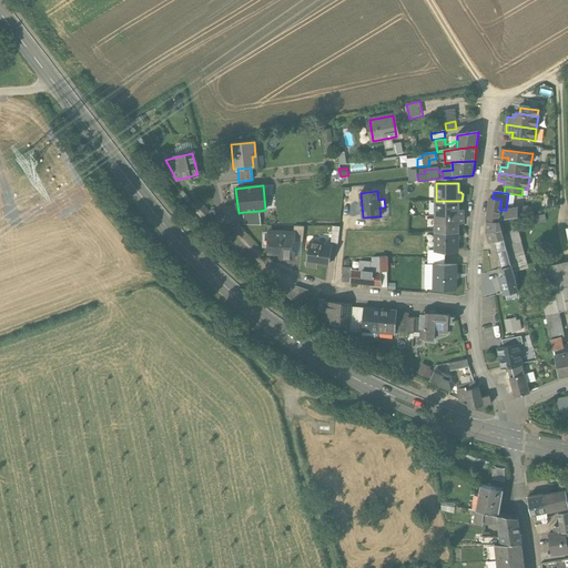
[(493,199),(490,198),(487,221),(499,221),(499,219),(515,216),(517,216),(517,209),(506,210),(499,210),(501,200),(493,199)]
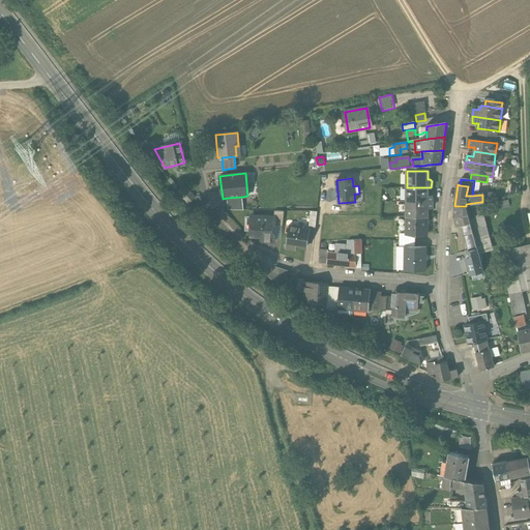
[(194,198),(184,187),(178,193),(188,203),(194,198)]
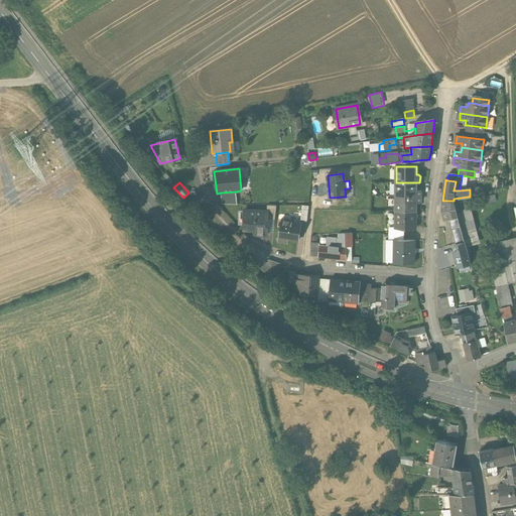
[(416,182),(396,182),(396,197),(420,197),(420,190),(416,190),(416,182)]
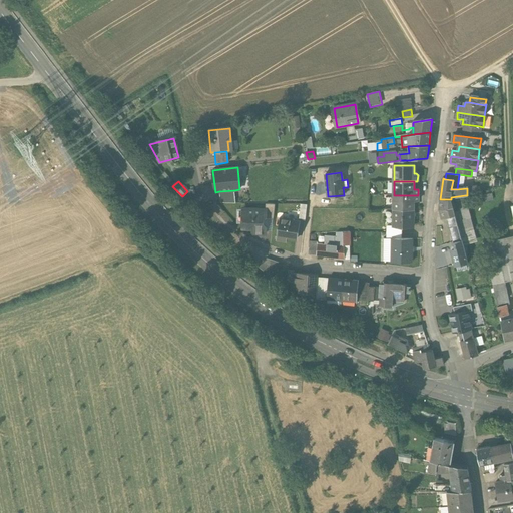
[(235,203),(234,190),(219,191),(220,203),(235,203)]
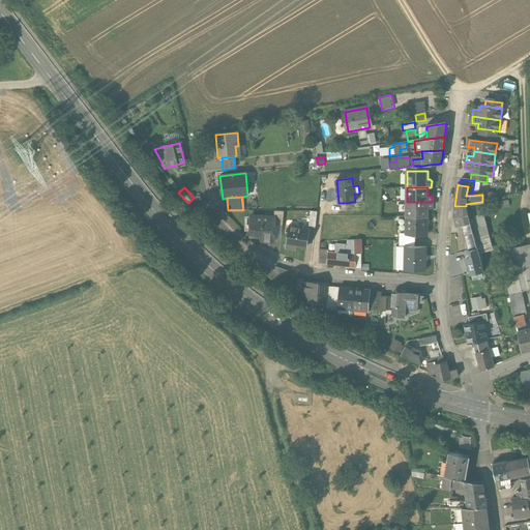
[(508,200),(497,202),(498,209),(509,207),(508,200)]
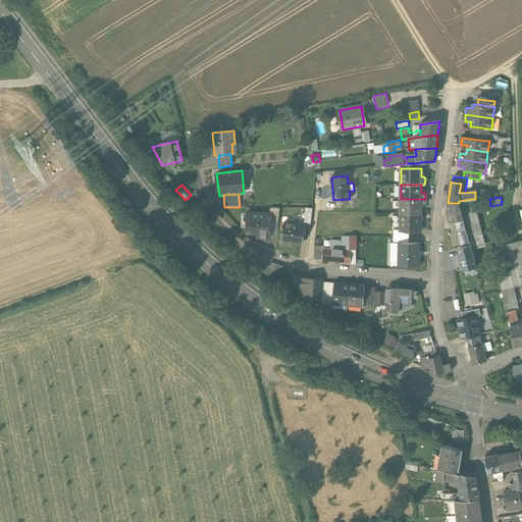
[(425,199),(401,199),(401,213),(420,213),(420,205),(425,205),(425,199)]
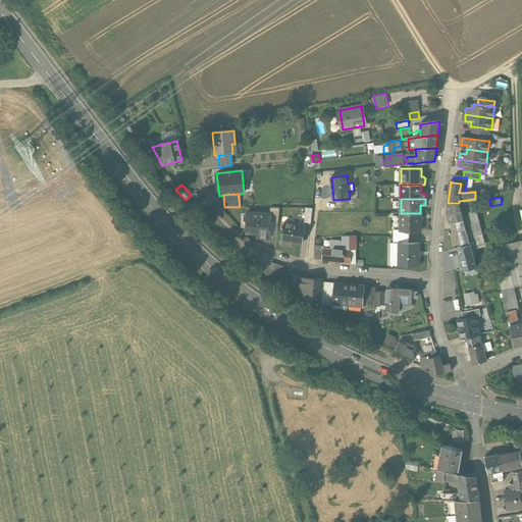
[(483,233),(473,199),(459,201),(459,203),(468,238),(483,233)]
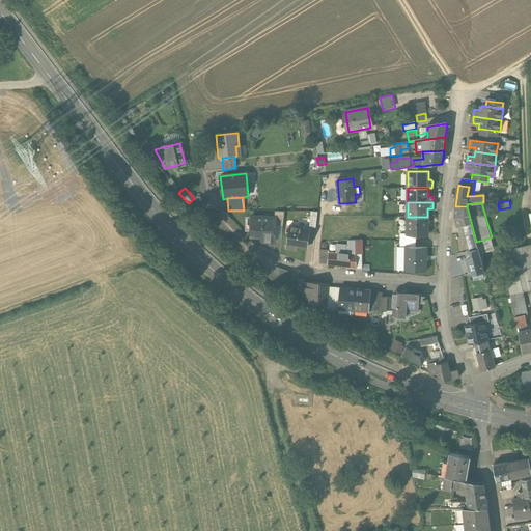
[(476,242),(467,206),(455,206),(455,218),(455,219),(457,226),(463,224),(470,250),(478,249),(476,242)]
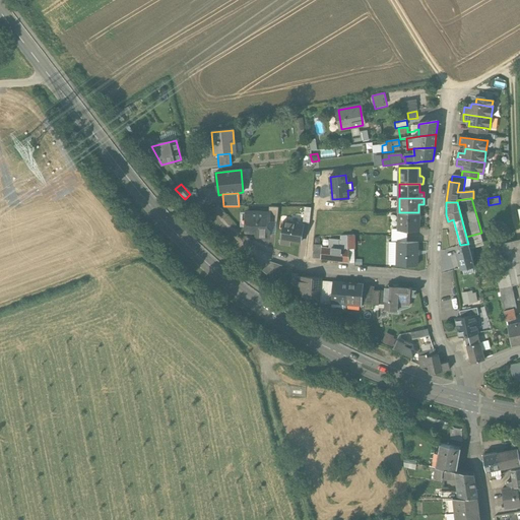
[(226,215),(218,206),(213,209),(221,219),(226,215)]
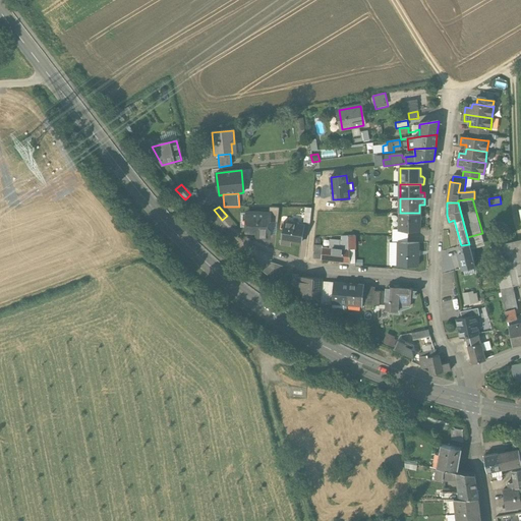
[(279,208),(270,207),(270,213),(270,222),(278,222),(279,208)]
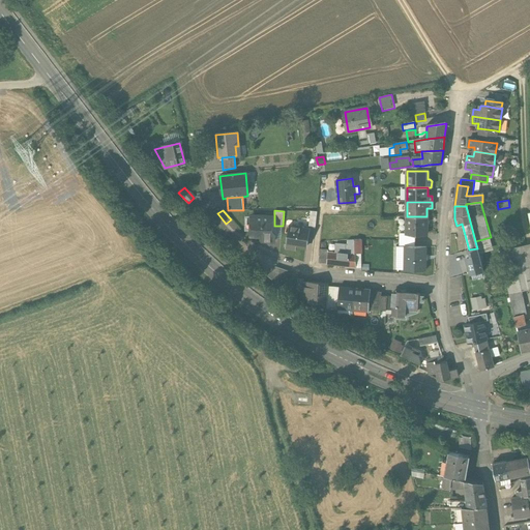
[(317,211),(311,211),(308,227),(315,228),(317,211)]
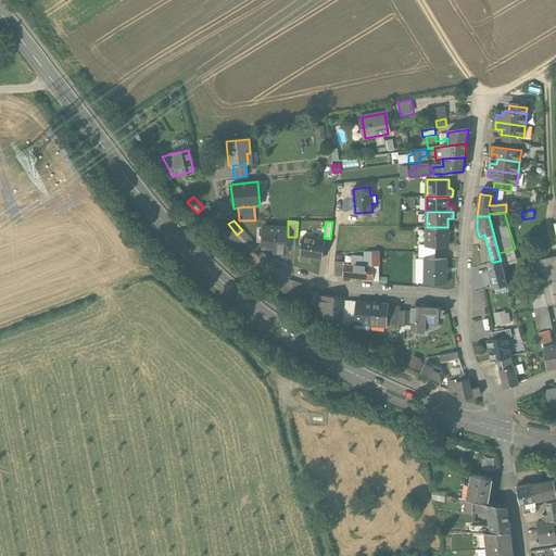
[(288,227),(263,227),(263,248),(274,248),(274,252),(276,252),(276,253),(288,253),(288,237),(288,227)]
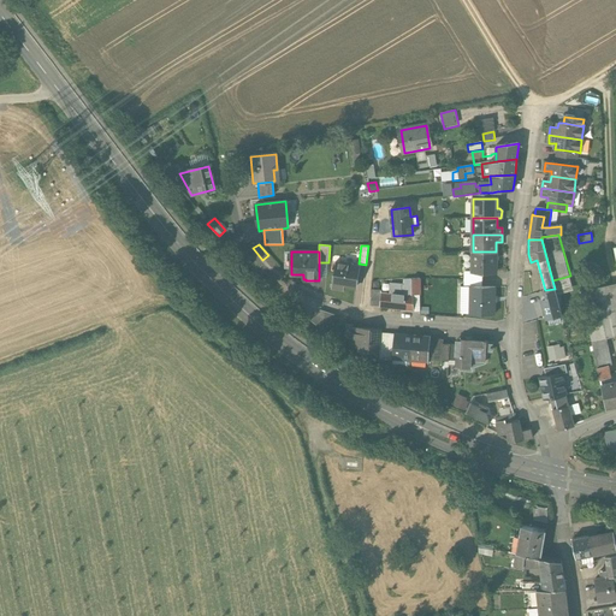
[(496,252),(473,252),(472,272),(481,272),(496,273),(496,252)]
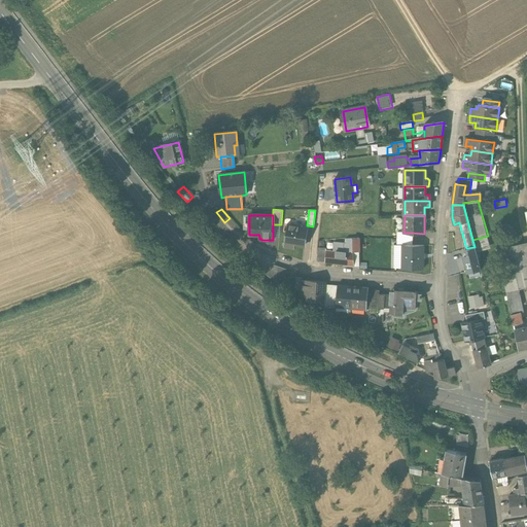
[(307,227),(287,224),(284,243),(305,246),(307,227)]
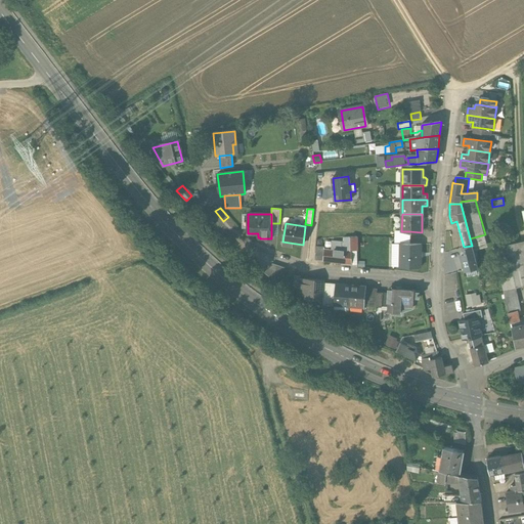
[(357,236),(344,237),(344,243),(332,242),(332,250),(352,250),(357,250),(357,236)]
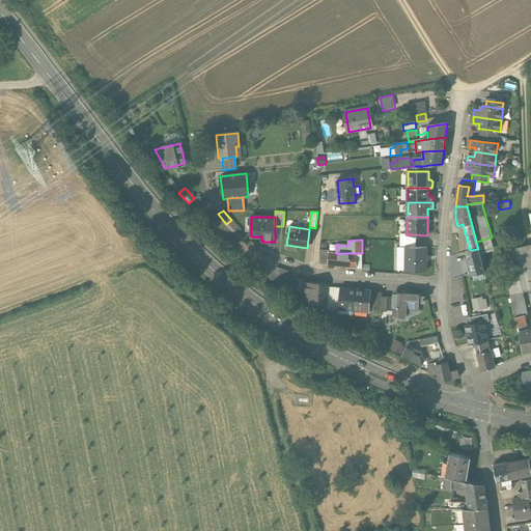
[(530,245),(501,251),(510,294),(522,290),(530,288),(530,245)]
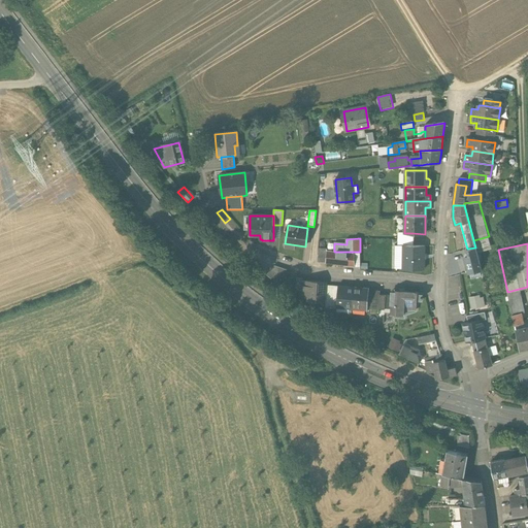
[(404,245),(403,245),(402,269),(424,269),(424,246),(413,245),(404,245)]
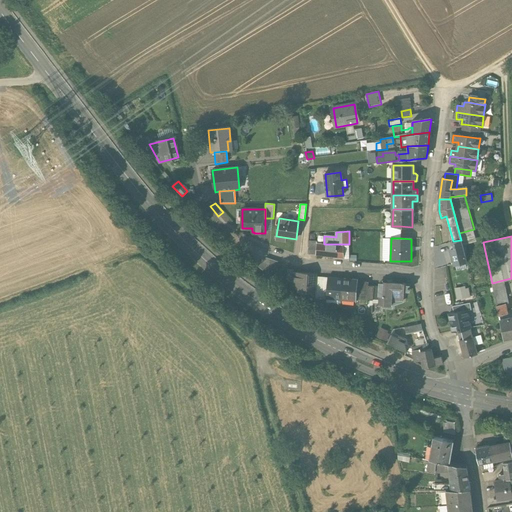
[(467,261),(461,240),(453,241),(452,242),(454,249),(450,250),(454,265),(467,261)]
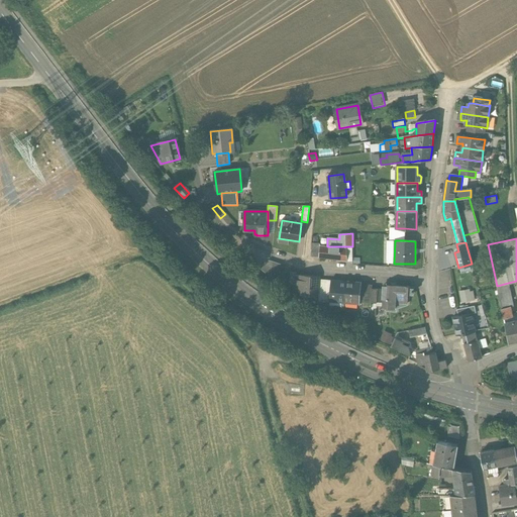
[(320,244),(313,243),(311,256),(318,257),(319,246),(320,244)]
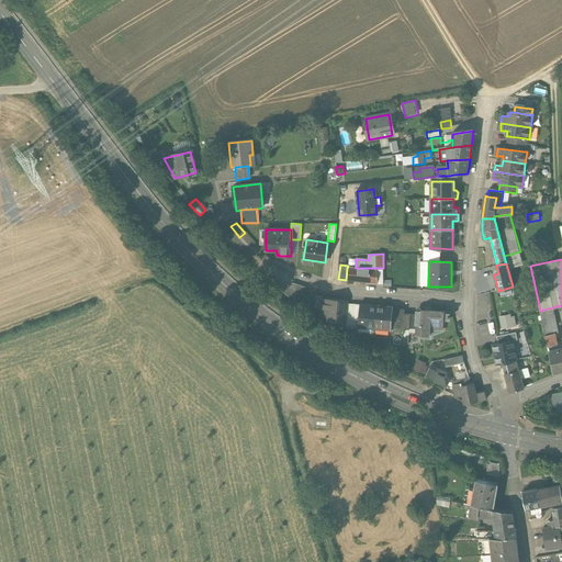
[(378,268),(356,268),(347,268),(346,280),(378,282),(378,268)]
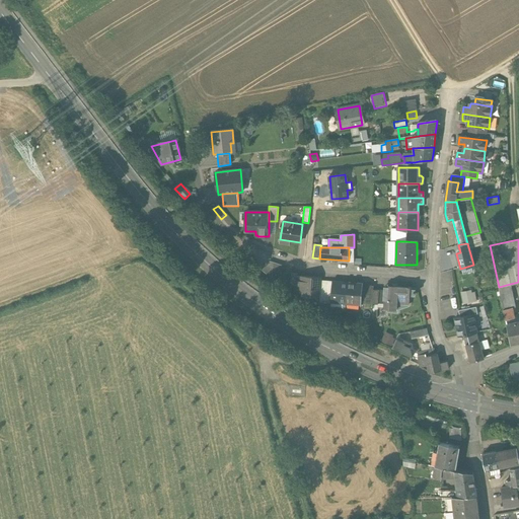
[(282,266),(270,262),(266,266),(275,274),(282,266)]
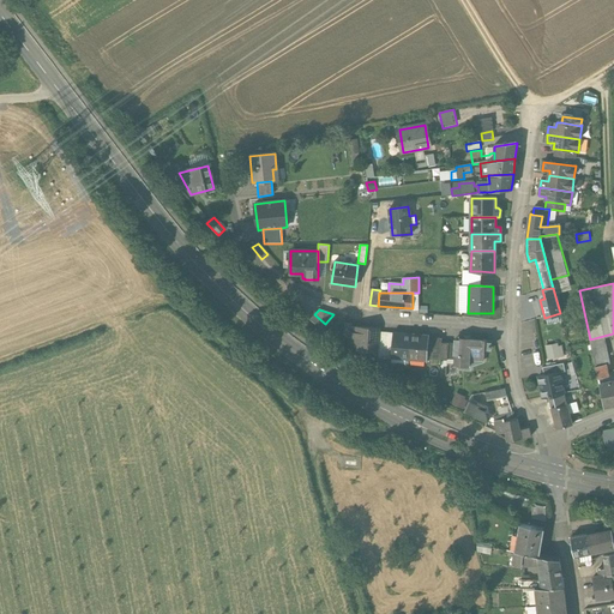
[(325,324),(314,314),(309,320),(320,330),(325,324)]
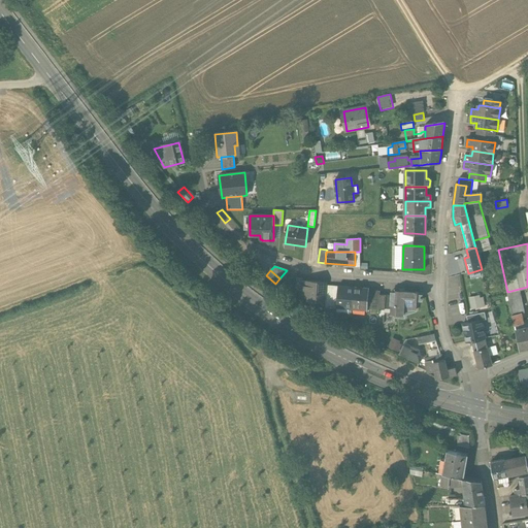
[(325,284),(302,282),(302,281),(296,279),(295,291),(301,291),(301,294),(308,294),(308,299),(309,301),(323,302),(325,284)]
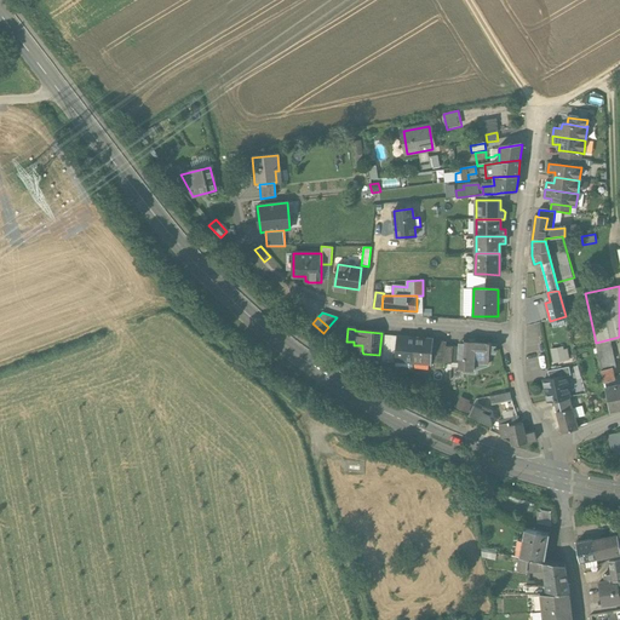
[(414,338),(396,337),(395,361),(413,362),(414,338)]
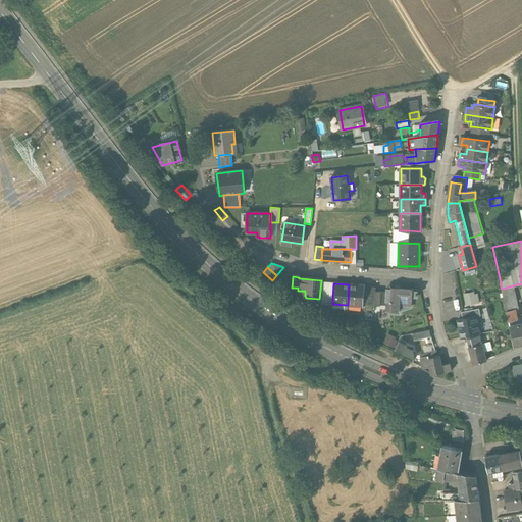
[(365,285),(349,284),(348,305),(363,306),(363,305),(364,288),(365,285)]
